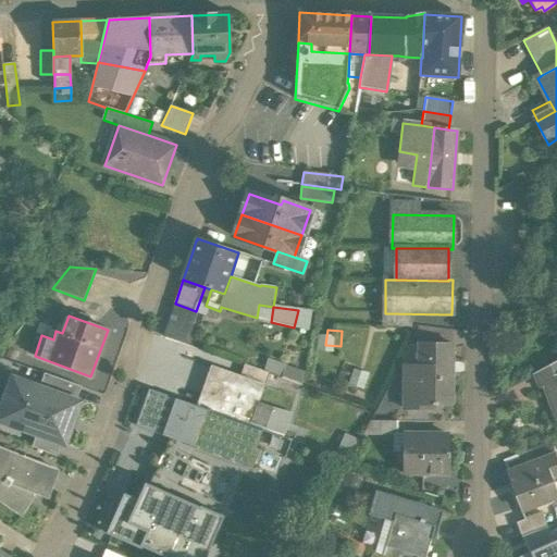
[(453,342),(422,342),(421,363),(406,363),(405,408),(434,409),(434,403),(452,404),(453,342)]
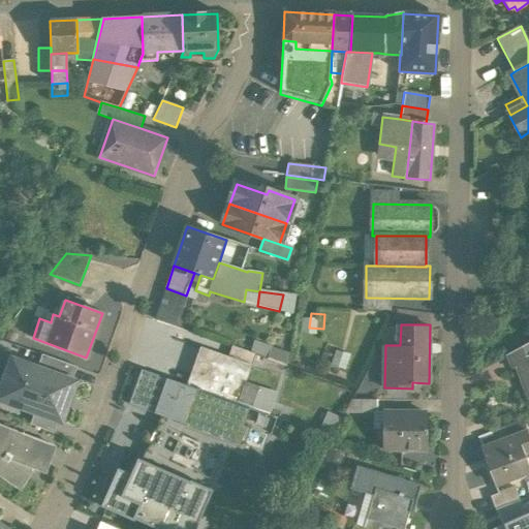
[(528,343),(507,355),(512,370),(516,369),(528,404),(528,343)]
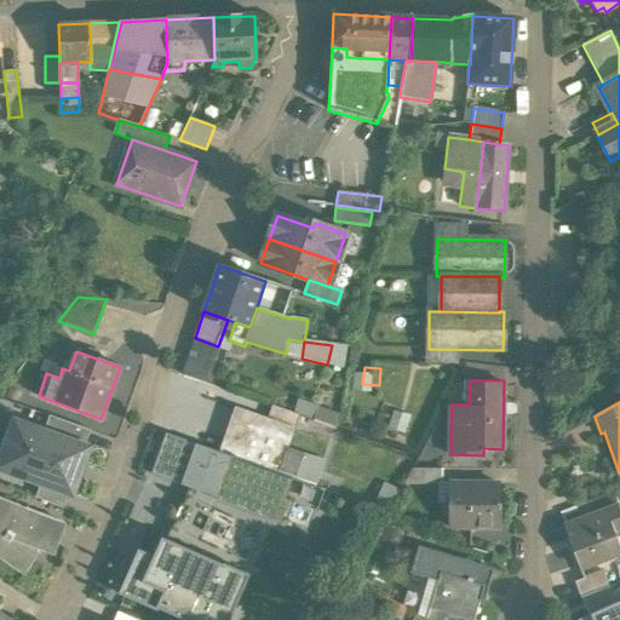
[(300,414),(273,405),(268,419),(296,429),(300,414)]
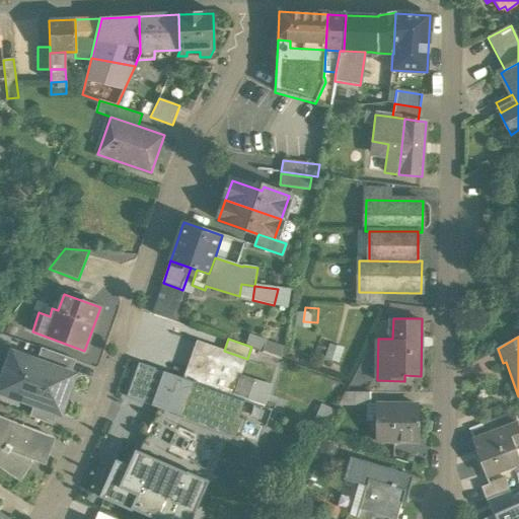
[(224,351),(196,341),(183,378),(245,400),(246,400),(252,382),(251,383),(240,379),(247,359),(224,351)]
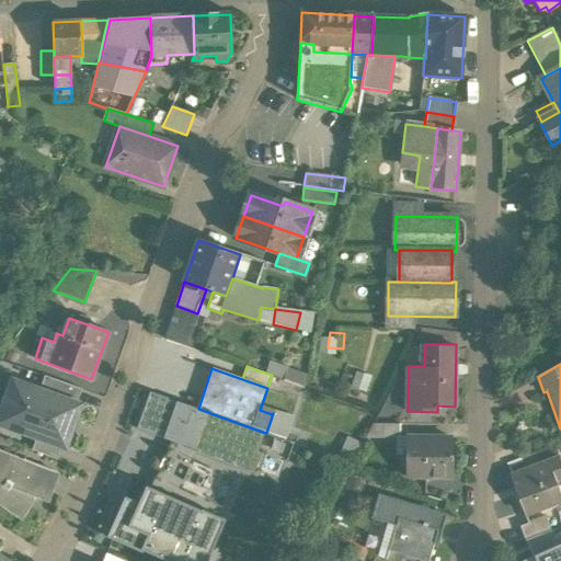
[(378,373),(366,368),(362,380),(374,385),(378,373)]
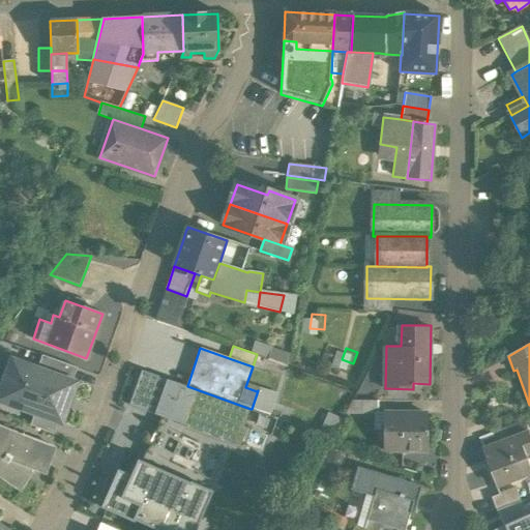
[(77,369),(42,355),(37,369),(72,382),(77,369)]
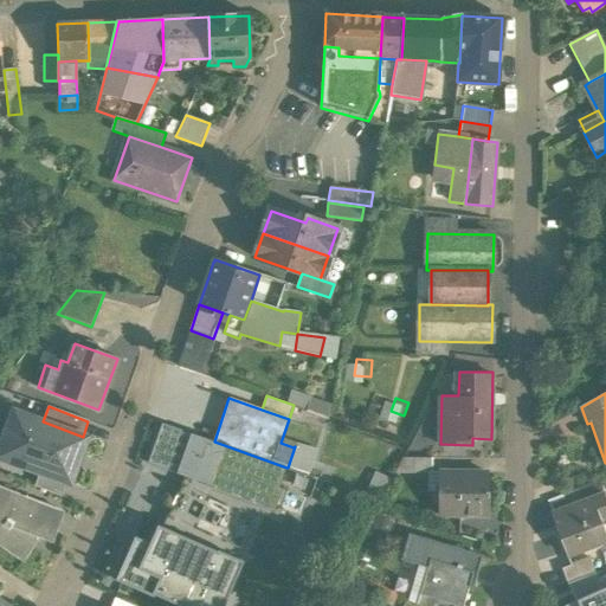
[(43,421),(17,413),(0,458),(19,465),(39,474),(66,483),(71,484),(88,438),(83,437),(43,421)]
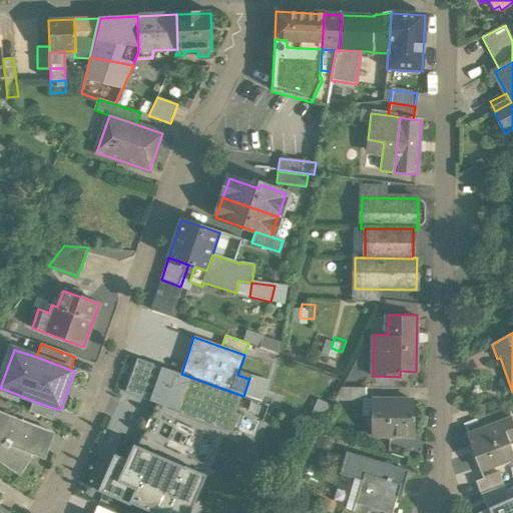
[(181,374),(137,359),(125,393),(213,424),(214,424),(229,430),(235,414),(242,396),(181,374)]
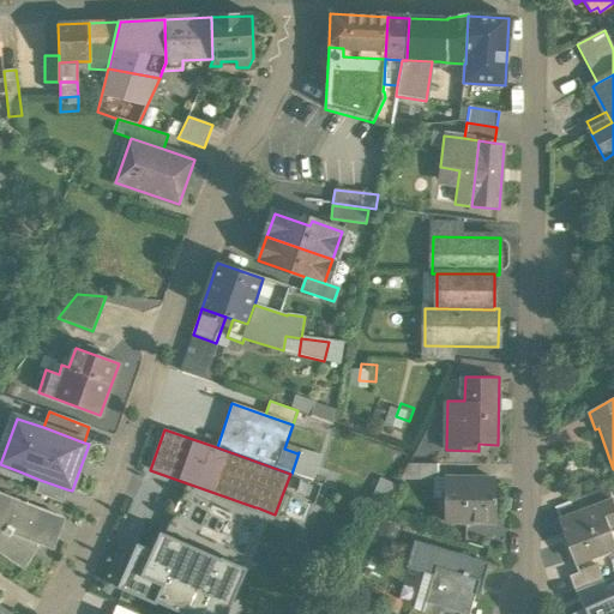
[(438,464),(408,464),(402,479),(439,477),(438,464)]
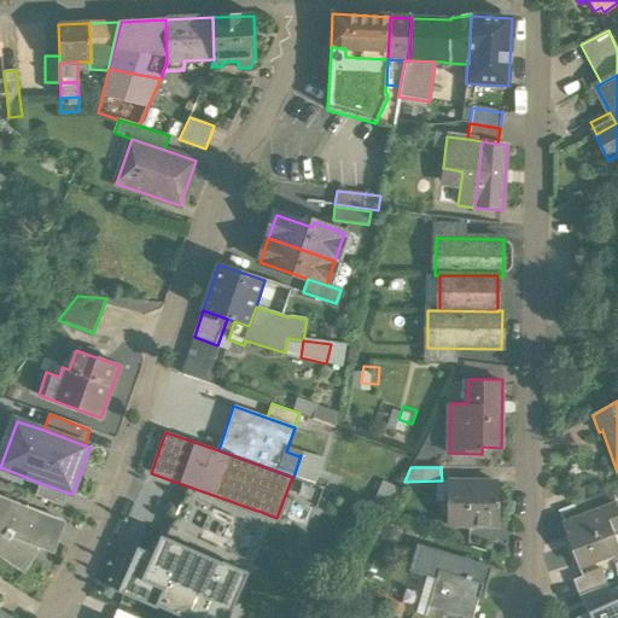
[(290,497),(312,506),(319,484),(297,477),(290,497)]
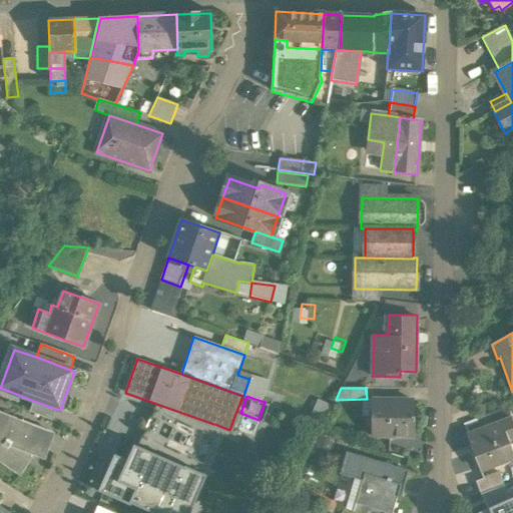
[(413,401),(373,400),(372,433),(389,433),(389,437),(414,438),(415,416),(413,416),(413,401)]
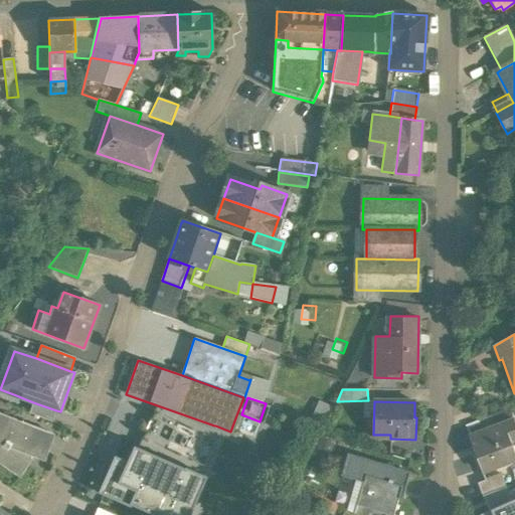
[(56,410),(33,402),(29,413),(52,422),(56,410)]
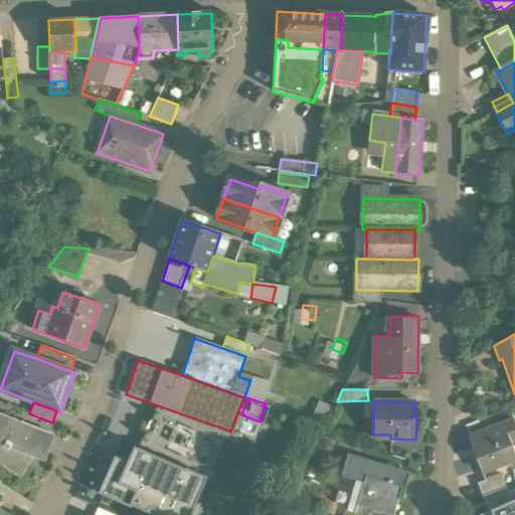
[(479,420),(481,428),(513,417),(510,409),(479,420)]
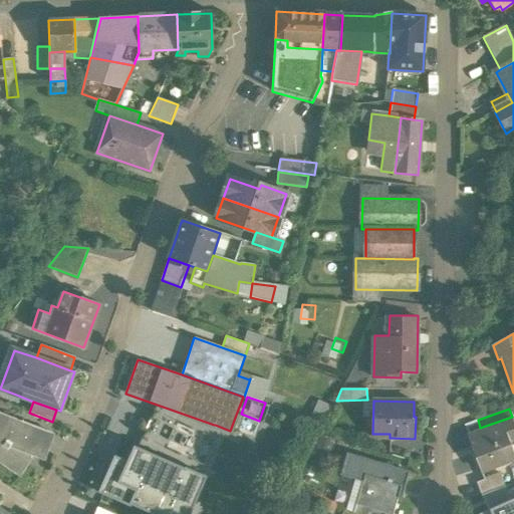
[(54,435),(0,414),(0,462),(20,476),(34,454),(35,455),(38,449),(47,453),(54,435)]
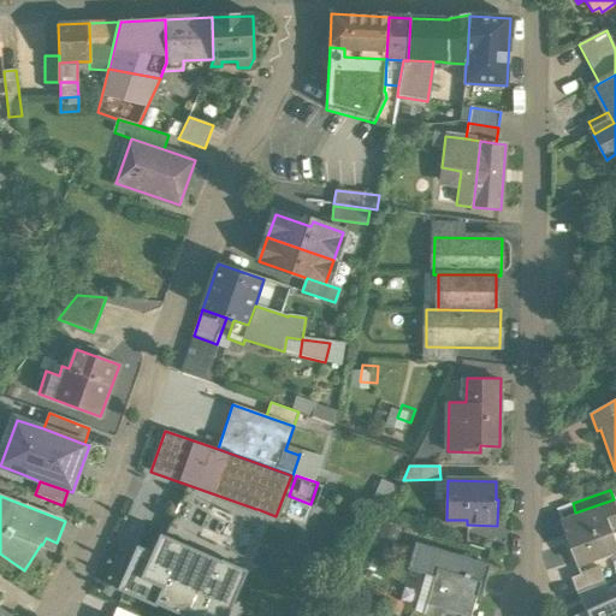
[(615,507),(615,503),(603,507),(611,529),(615,527),(615,507)]
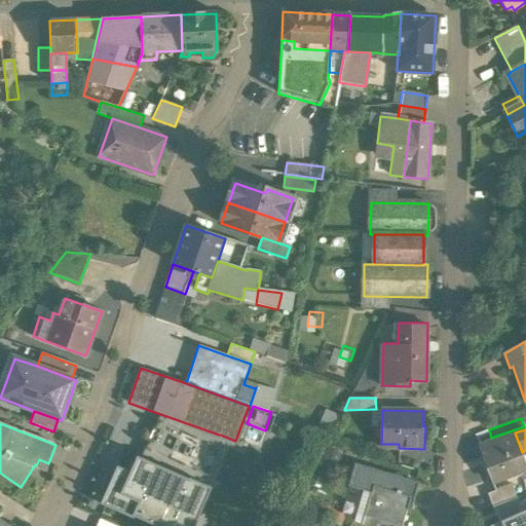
[(515,433),(479,447),(492,483),(525,470),(525,463),(522,452),(515,433)]
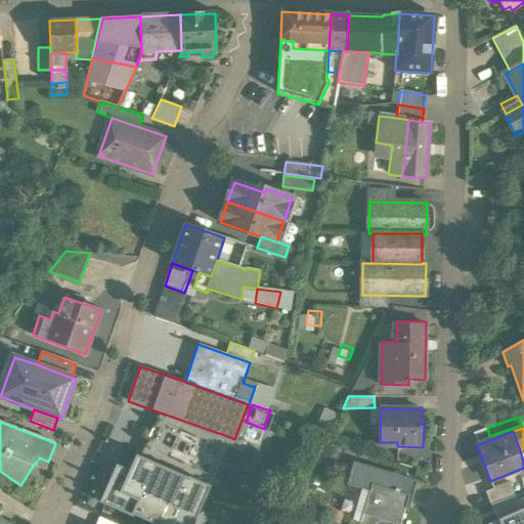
[(117,465),(100,501),(133,517),(134,515),(155,523),(193,523),(212,486),(188,476),(188,478),(137,455),(130,471),(117,465)]
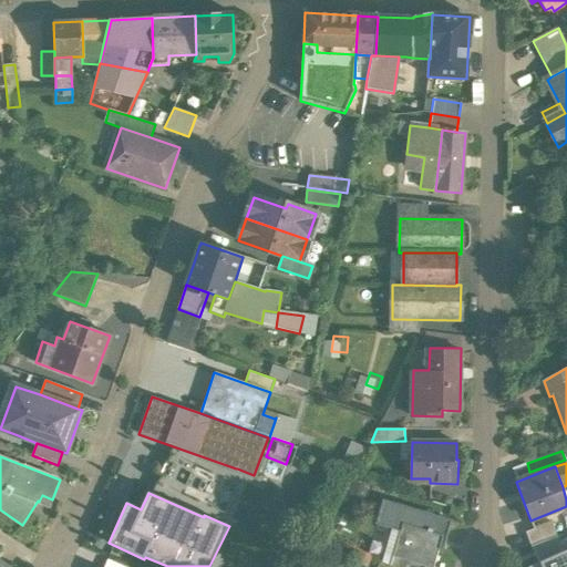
[(451,521),(383,501),(377,524),(392,528),(382,562),(390,566),(393,557),(425,566),(433,566),(442,537),(445,538),(451,521)]
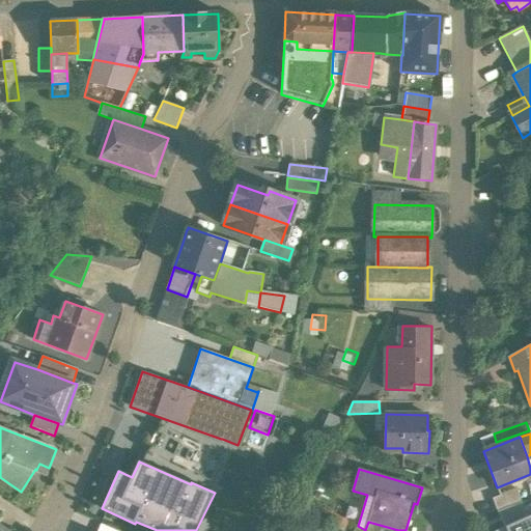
[(516,490),(492,499),(497,511),(522,502),(516,490)]
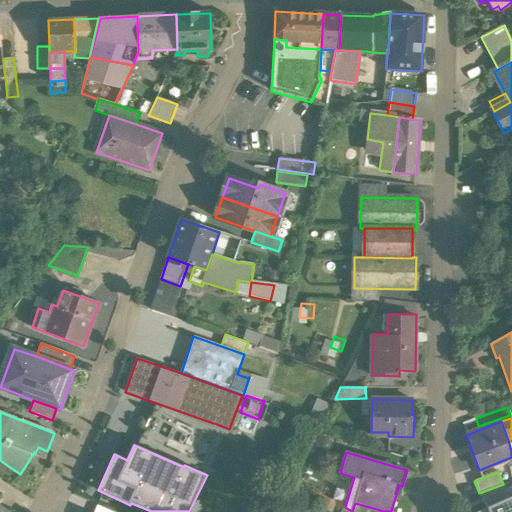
[(503,484),(479,493),(486,509),(509,498),(503,484)]
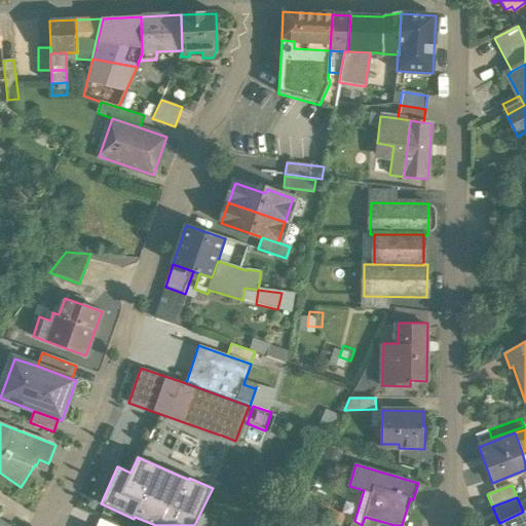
[(525,525),(525,511),(523,512),(499,523),(491,525),(525,525)]
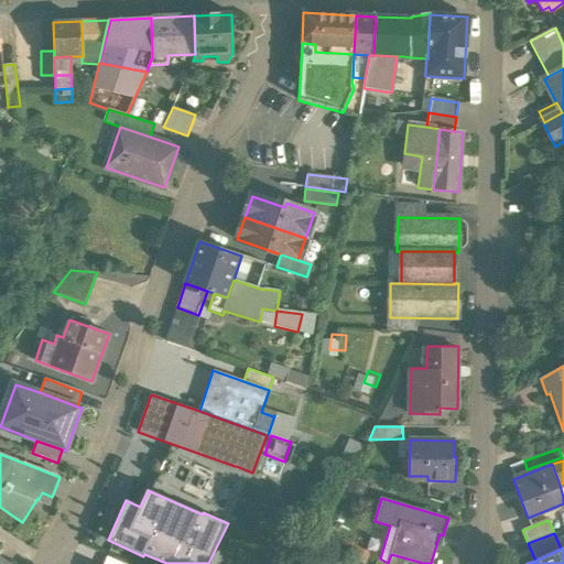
[(423,563),(391,554),(388,563),(390,563),(423,563)]
